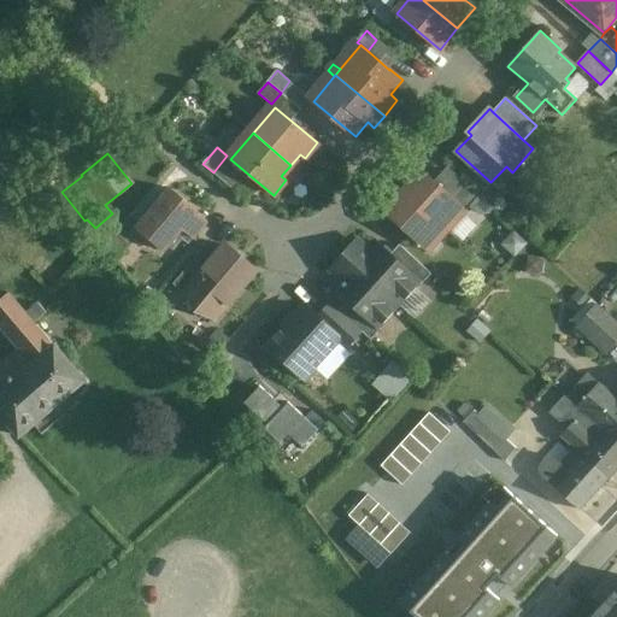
[(465,183),(447,166),(434,182),(452,198),(465,183)]
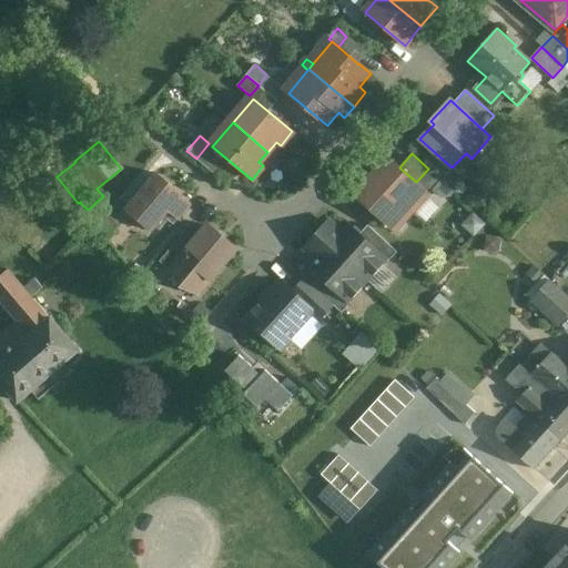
[(399,168),(392,161),(362,194),(399,229),(429,195),(429,194),(416,182),(399,168)]
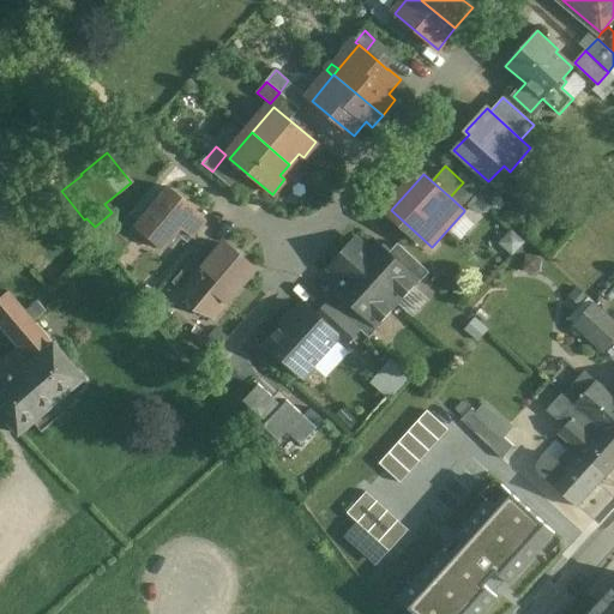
[(477,196),(463,182),(450,197),(464,210),(477,196)]
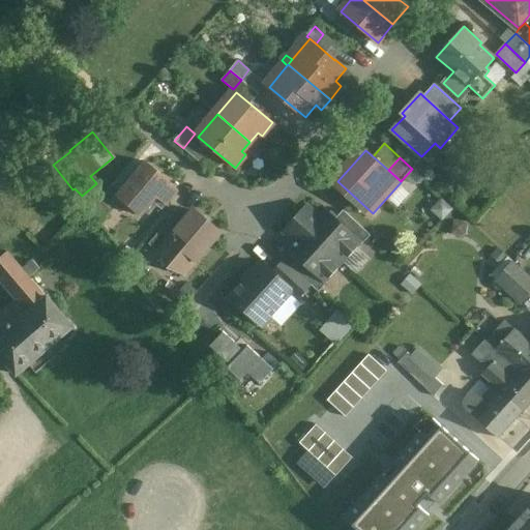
[(122,192),(118,197),(140,215),(156,196),(166,204),(178,189),(169,182),(169,181),(147,163),(122,192)]
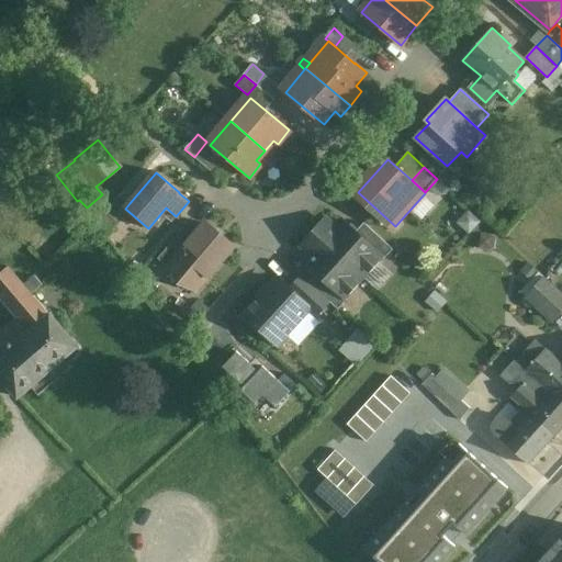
[(120,195),(94,224),(109,236),(120,222),(116,220),(125,209),(130,203),(120,195)]
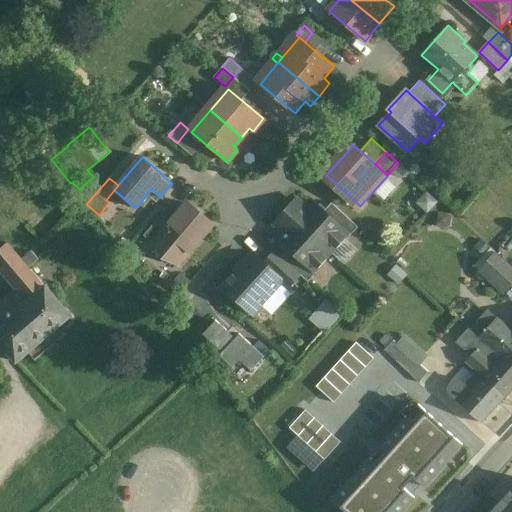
[(323,212),(311,201),(305,208),(296,200),(285,212),(330,252),(335,246),(337,248),(345,239),(343,238),(346,234),(347,234),(323,212)]
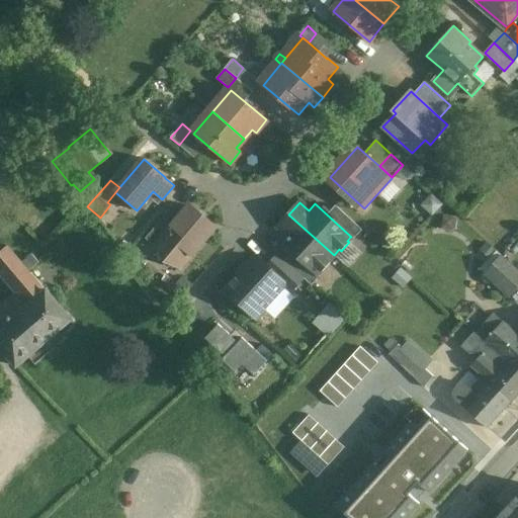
[(216,228),(189,205),(178,219),(158,243),(158,244),(167,258),(184,265),(216,228)]
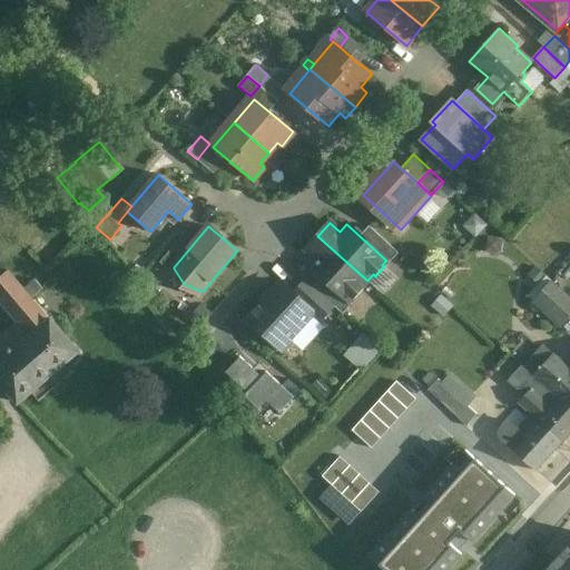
[(399,253),(369,226),(360,236),(386,261),(385,261),(389,264),(399,253)]
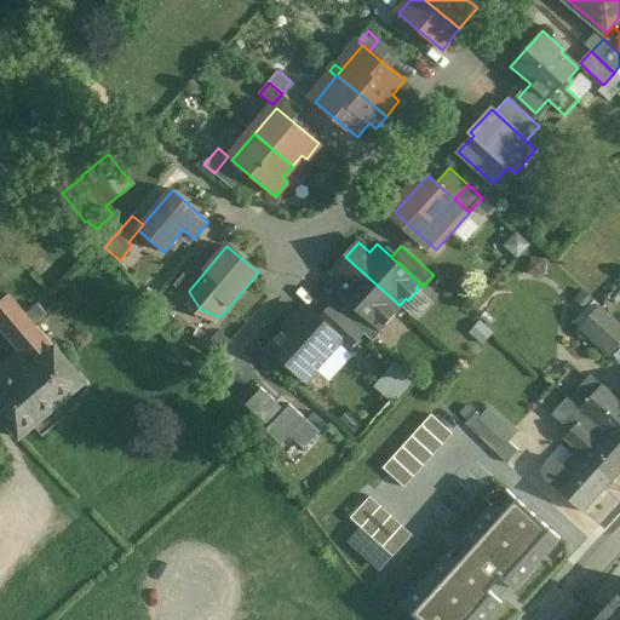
[(202,252),(174,286),(185,296),(189,292),(189,291),(213,262),(202,252)]
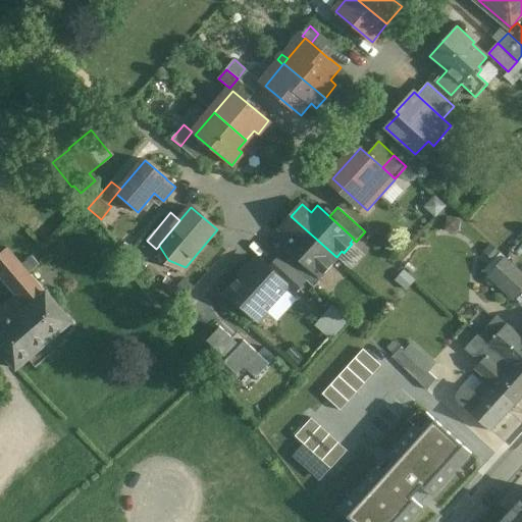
[(336,257),(291,216),(279,228),(289,237),(282,244),(295,255),(319,276),(320,275),(322,272),(324,273),(332,264),(331,263),(336,257)]
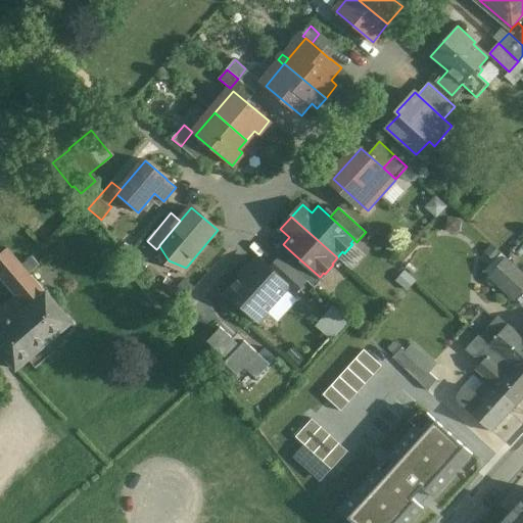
[(0,254),(0,277),(15,296),(1,308),(0,306),(0,346),(17,368),(31,358),(37,365),(65,341),(58,334),(72,323),(46,293),(30,274),(40,266),(33,256),(22,266),(8,248),(0,254)]
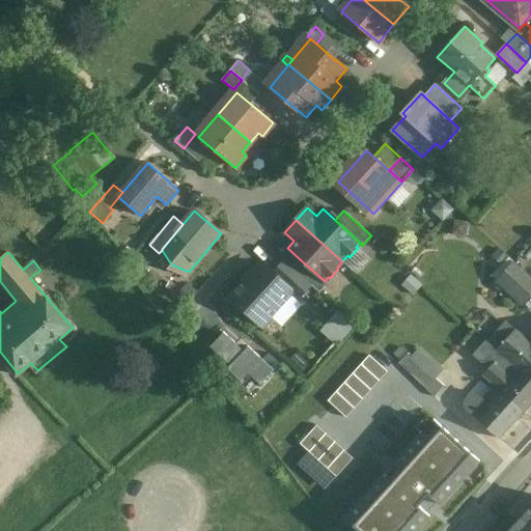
[(325,281),(300,259),(291,268),(312,286),(319,292),(328,283),(326,280),(325,281)]
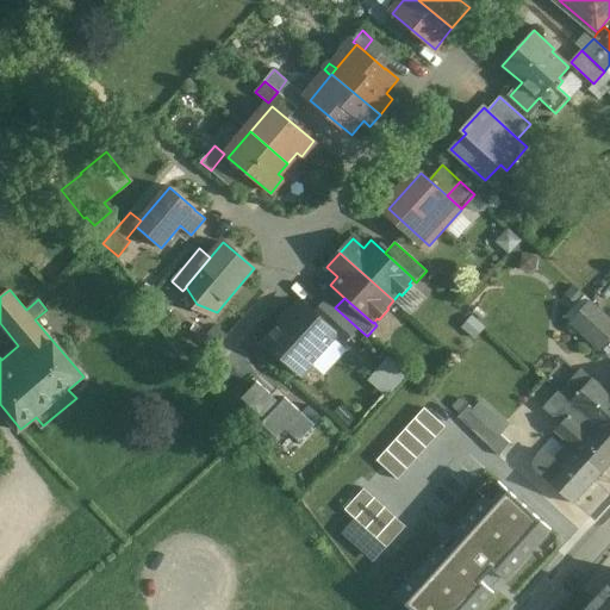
[(335,307),(327,299),(313,313),(336,334),(335,335),(344,344),(359,329),(335,307)]
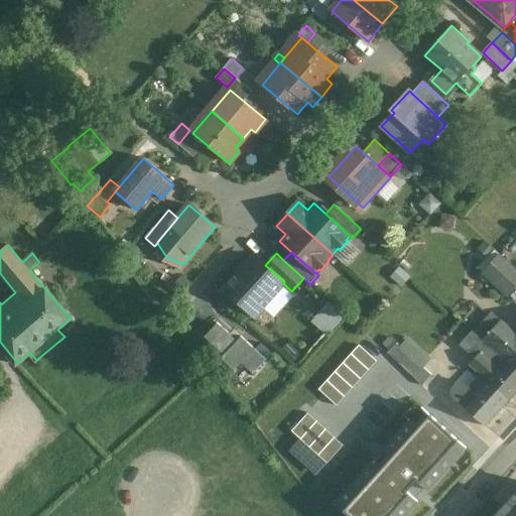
[(515,284),(515,269),(500,255),(484,273),(507,294),(515,284)]
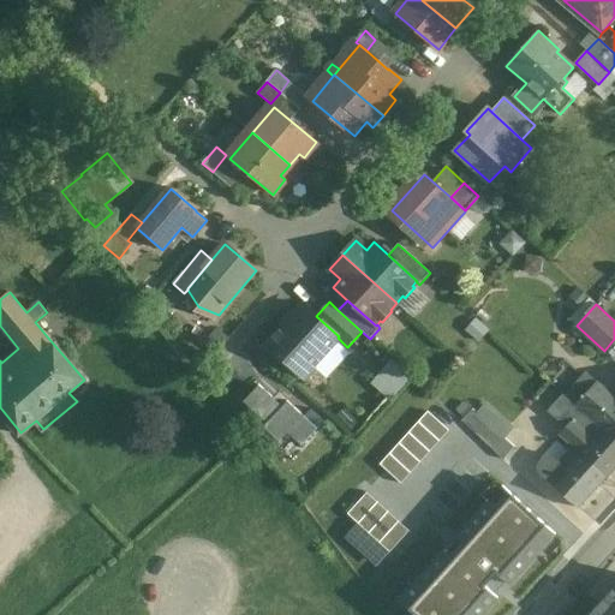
[(316,316),(304,305),(268,344),(294,369),(302,360),(310,368),(338,338),(339,336),(316,316)]
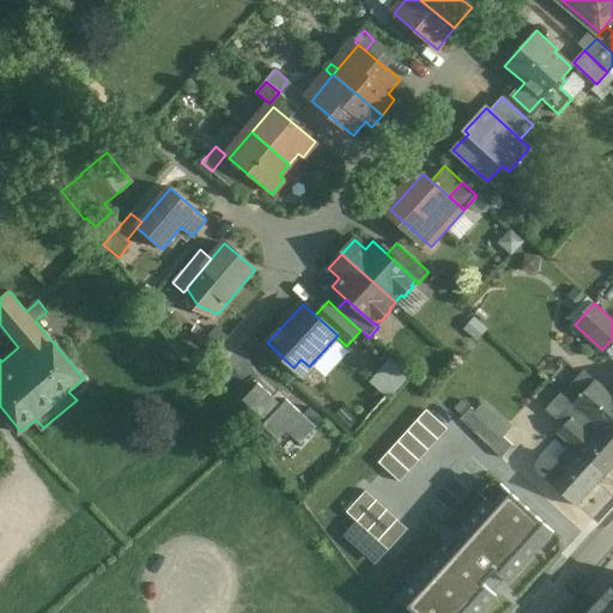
[(404,376),(389,363),(381,374),(395,386),(404,376)]
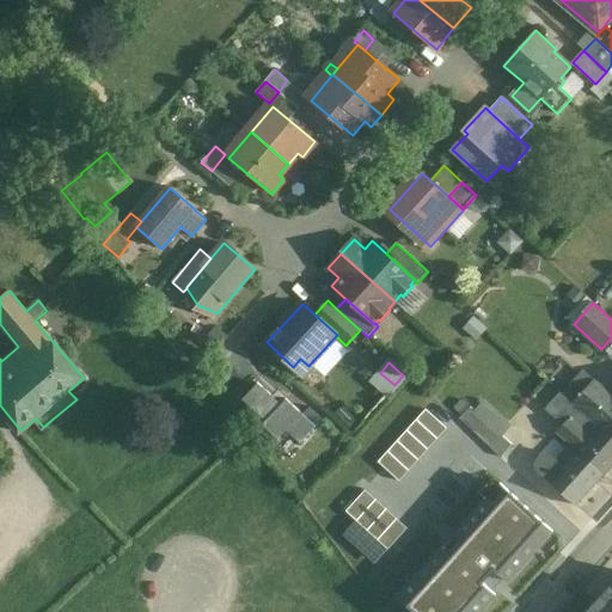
[(611,395),(585,371),(563,395),(611,439),(611,395)]
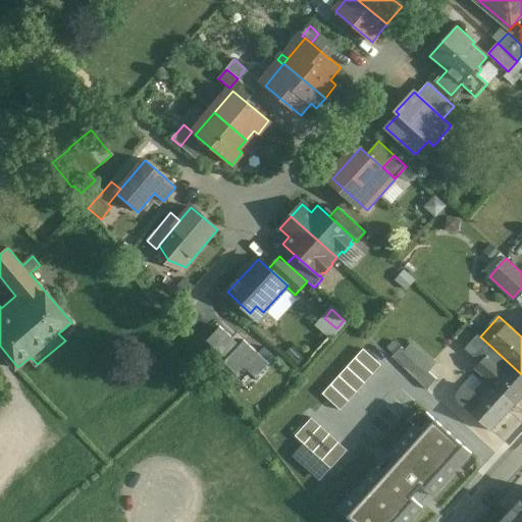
[(269,364),(244,341),(240,345),(220,326),(207,341),(226,359),(223,362),(238,375),(245,367),(257,378),(269,364)]
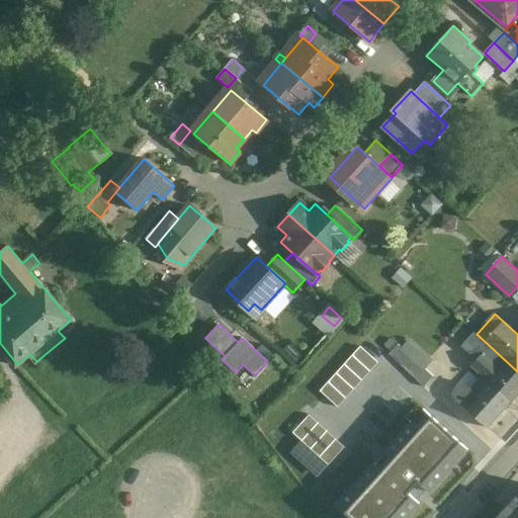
[(517,393),(517,371),(477,334),(464,346),(478,358),(471,366),(482,376),(469,390),(463,383),(454,394),(454,400),(486,428),(517,393)]
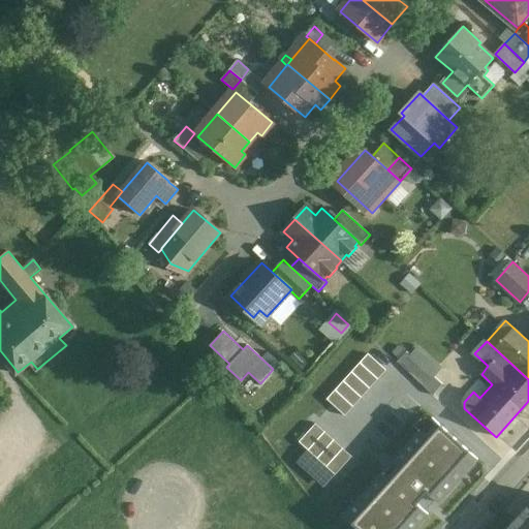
[(360,364),(377,379),(385,370),(368,354),(360,364)]
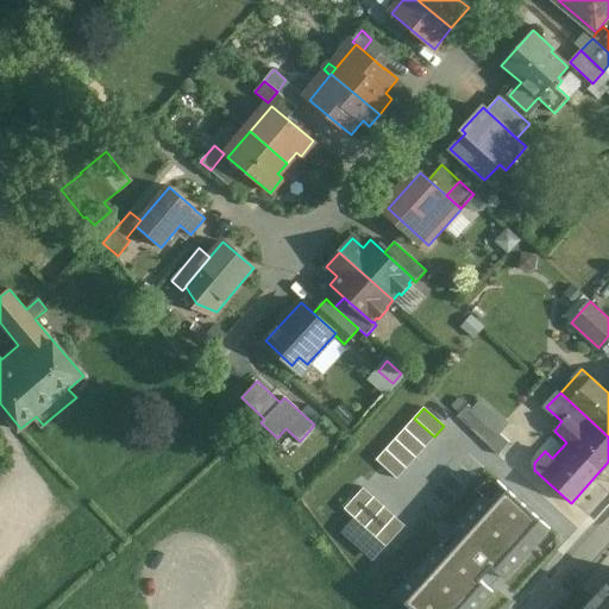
[(414,419),(405,429),(425,447),(434,437),(414,419)]
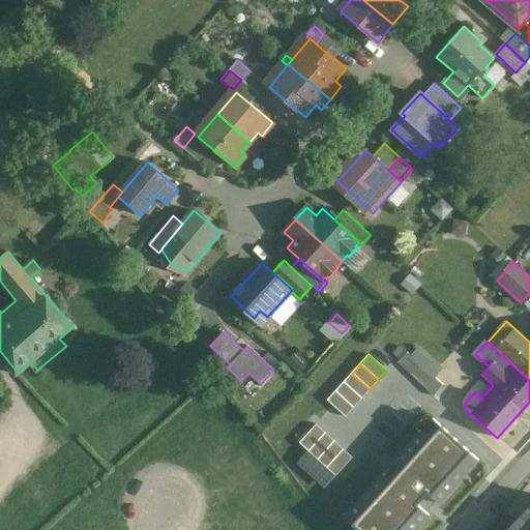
[(443,385),(420,364),(410,375),(434,396),(443,385)]
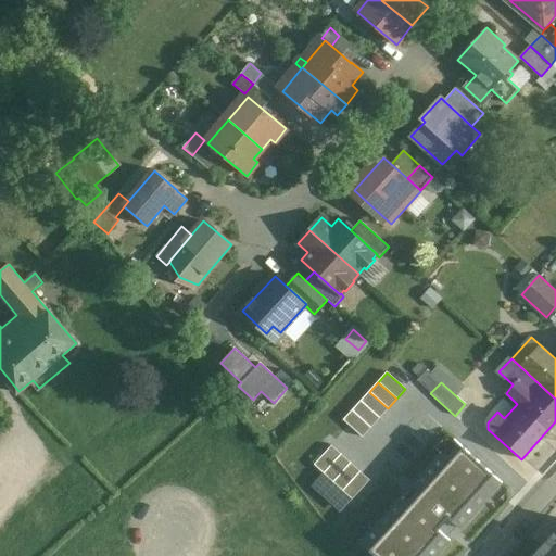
[(361,401),(380,418),(388,408),(369,392),(361,401)]
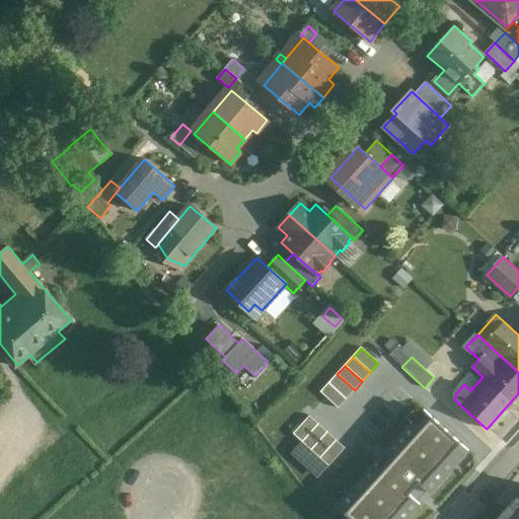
[(337,374),(328,383),(347,399),(355,390),(337,374)]
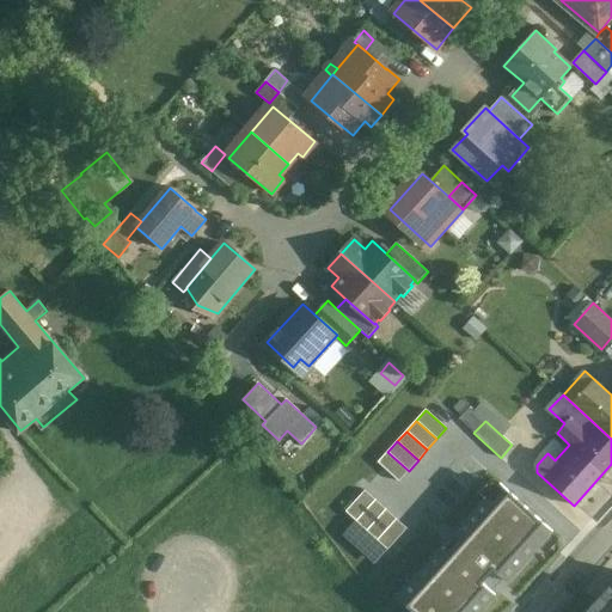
[(378,463),(399,482),(409,471),(387,452),(378,463)]
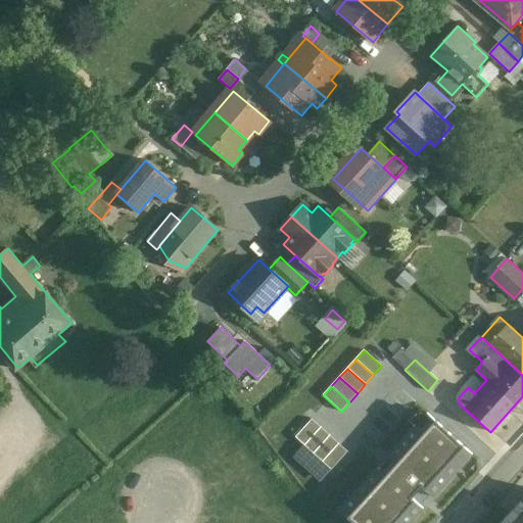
[(389,457),(391,459),(422,486),(433,496),(471,455),(427,415),(389,457)]
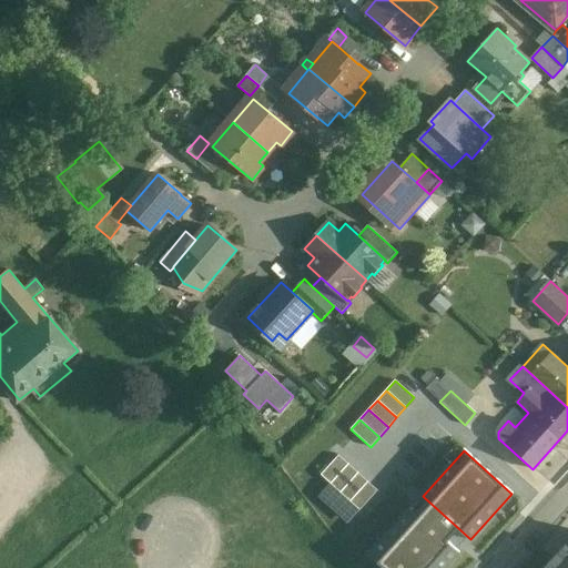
[(322,476),(331,484),(348,465),(338,456),(322,476)]
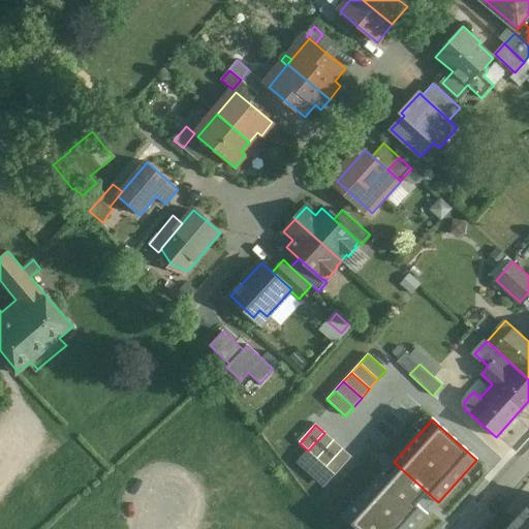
[(317,459),(334,441),(324,433),(308,450),(317,459)]
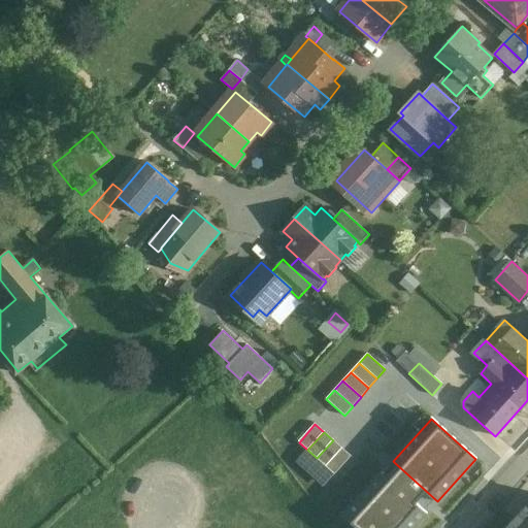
[(317,458),(326,466),(342,449),(333,440),(317,458)]
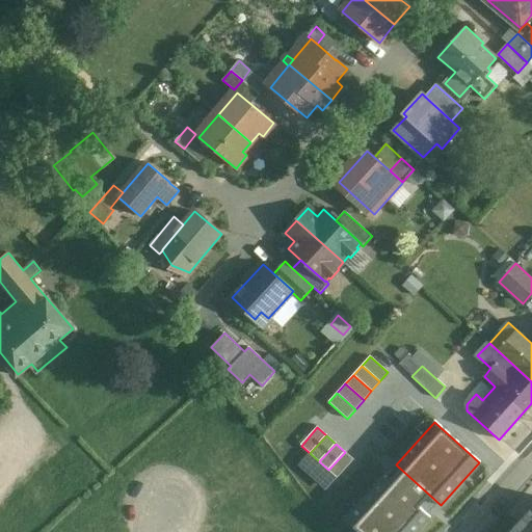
[(338,478),(353,459),(345,452),(328,470),(338,478)]
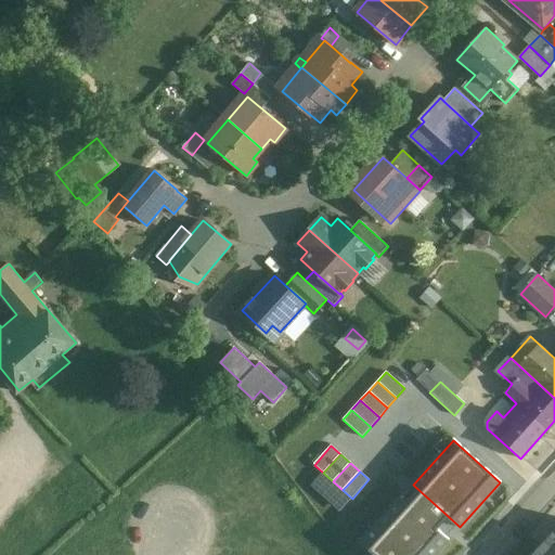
[(401,497),(360,542),(374,554),(434,554),(448,540),(437,529),(448,516),(415,487),(403,500),(401,497)]
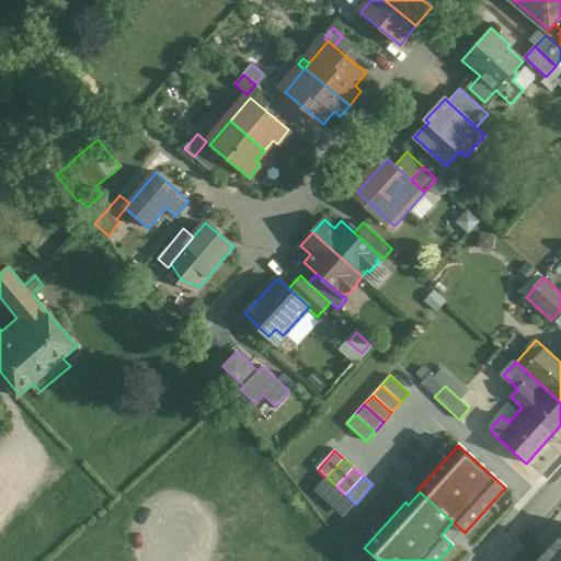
[(560,560),(560,538),(560,539),(559,538),(547,552),(557,560),(560,560)]
